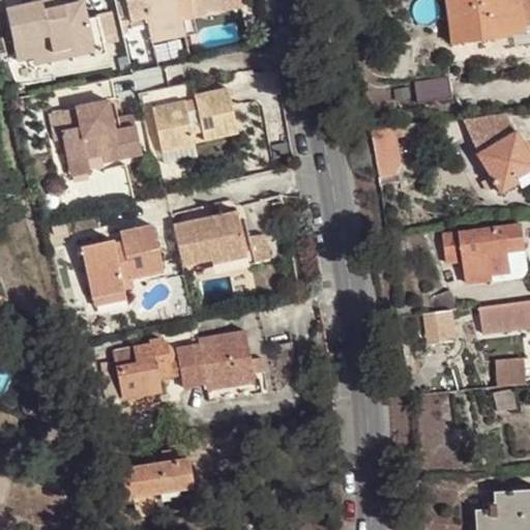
[(43,10),(54,7),(52,0),(46,0),(41,1),(43,10)]
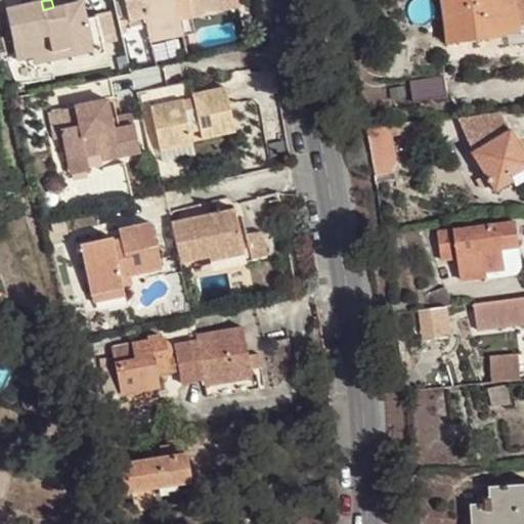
[(222,11),(219,0),(124,0),(128,20),(144,17),(147,32),(182,26),(183,35),(194,33),(191,17),(222,11)]
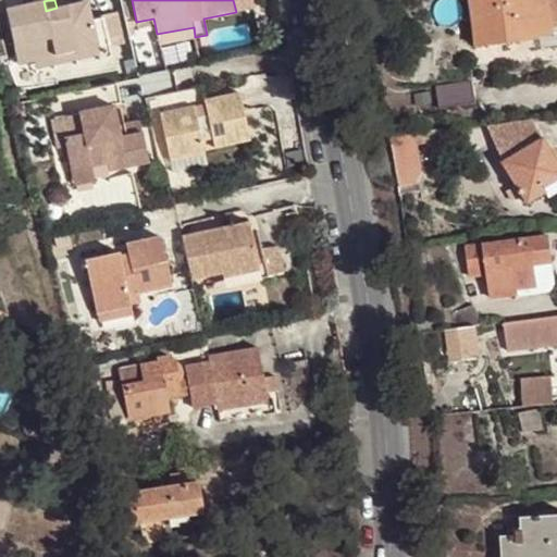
[(553,24),(556,23),(556,0),(471,0),(479,47),(541,38),(540,36),(539,26),(553,24)]
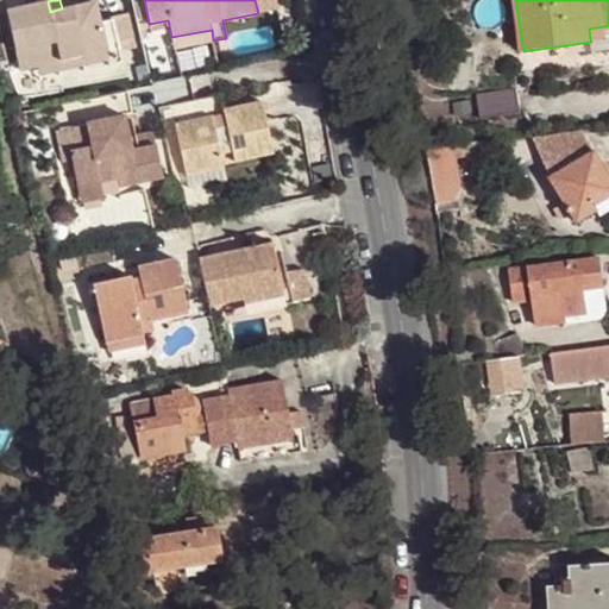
[(100,22),(94,1),(62,8),(50,12),(48,1),(6,11),(19,69),(37,66),(89,54),(93,68),(120,62),(118,50),(111,19),(100,22)]
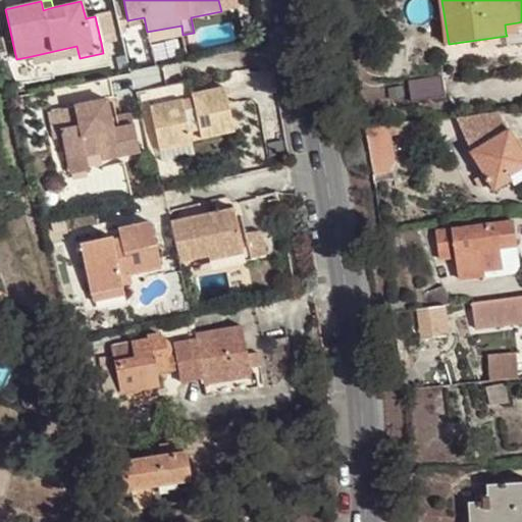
[(101,43),(114,41),(108,11),(95,14),(95,16),(101,43)]
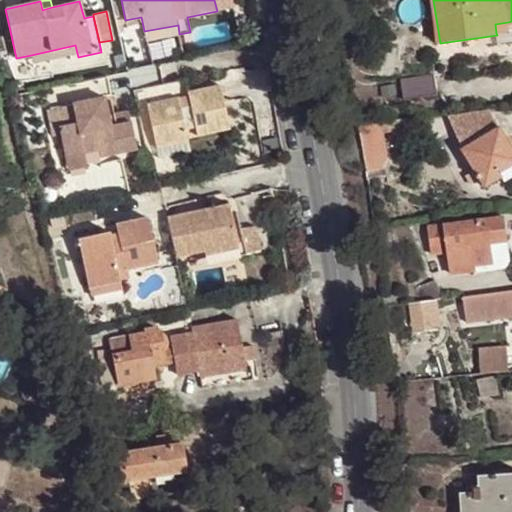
[(509,31),(508,22),(495,24),(496,33),(509,31)]
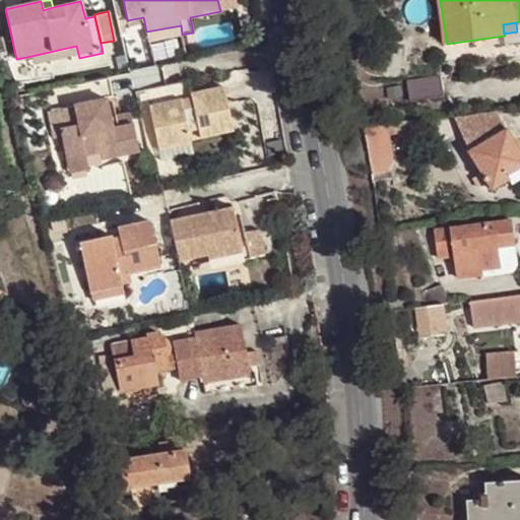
[(182,35),(181,25),(146,31),(148,41),(182,35)]
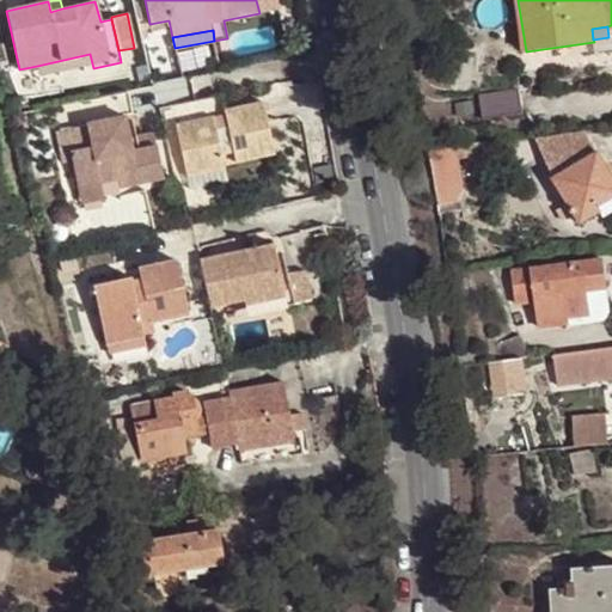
[(93,68),(90,54),(37,66),(41,79),(93,68)]
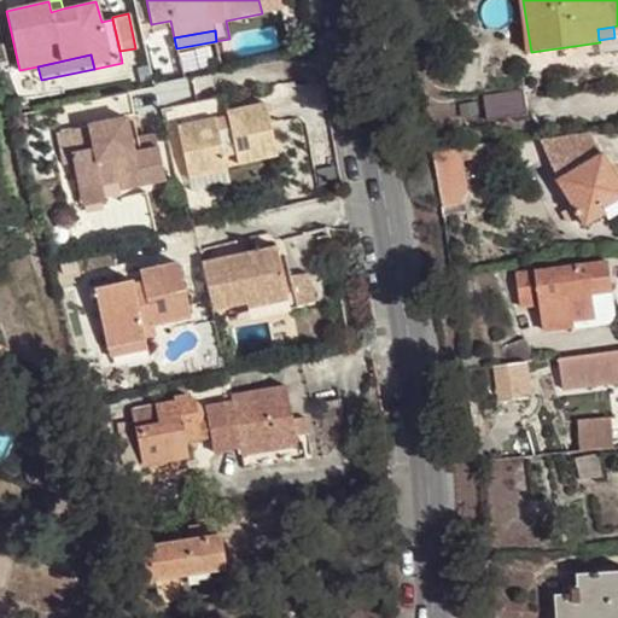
[(524,91),(485,98),(490,122),(528,116),(524,91)]
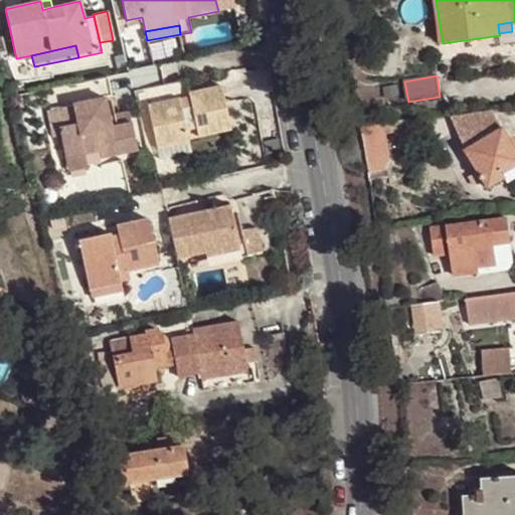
[(102,157),(138,149),(132,122),(111,127),(104,97),(109,96),(105,76),(68,83),(73,107),(77,124),(58,128),(65,159),(86,154),(101,151),(102,157)]
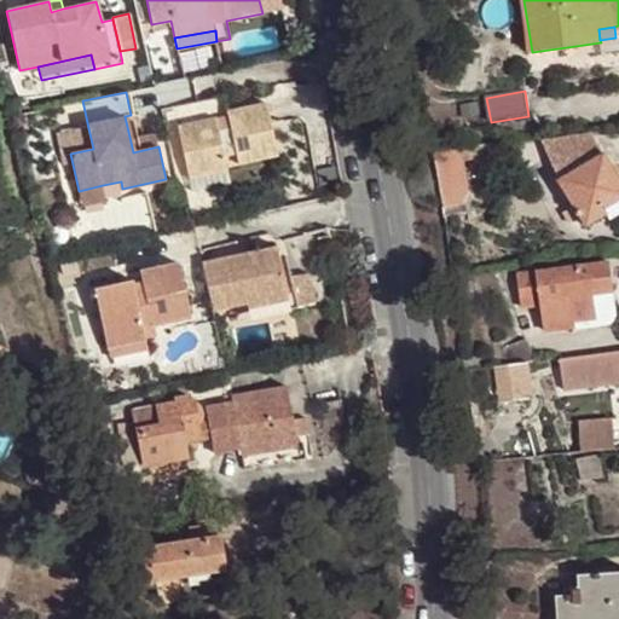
[(215,117),(177,126),(190,180),(223,174),(225,181),(230,180),(224,156),(236,154),(237,165),(277,156),(265,103),(226,111),(226,115),(229,123),(218,126),(215,117)]
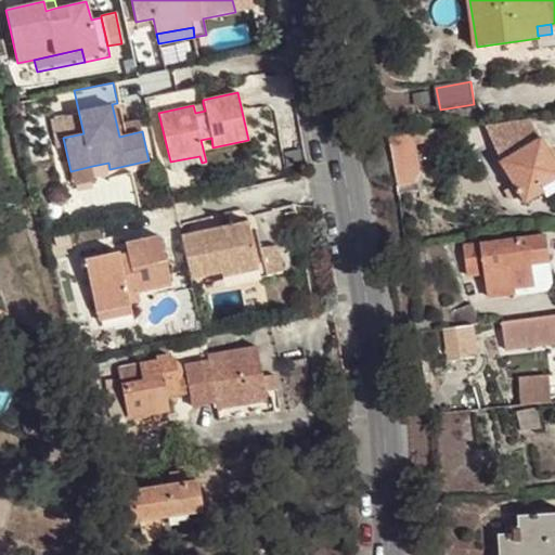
[(203,103),(193,105),(195,113),(205,111),(203,103)]
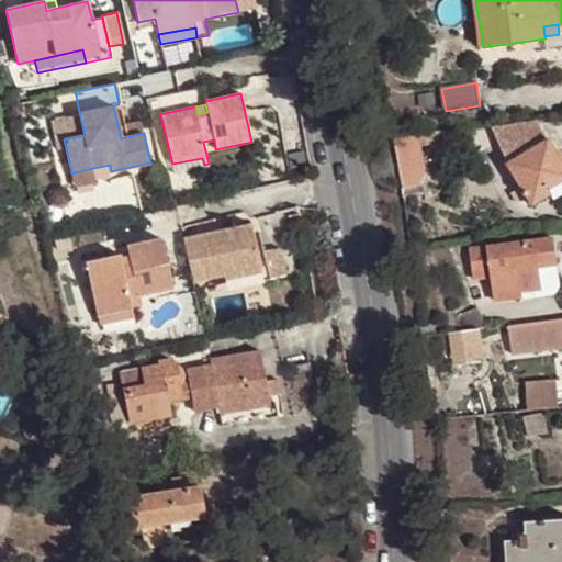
[(64,139),(85,135),(80,116),(53,122),(57,141),(64,139)]
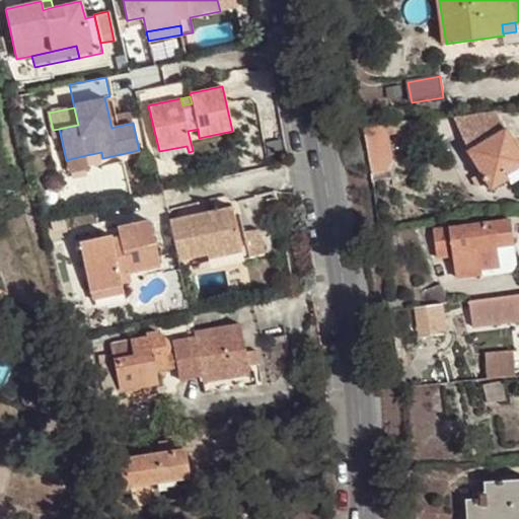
[(455,119),(469,153),(483,173),(473,178),(479,189),(488,183),(493,191),(510,180),(508,175),(518,168),(518,138),(512,128),(508,131),(500,112),(455,119)]
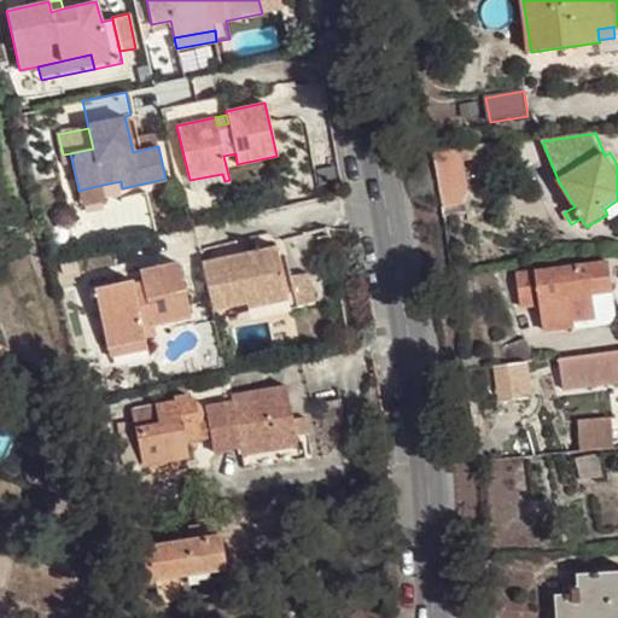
[(501,143),(464,149),(465,159),(502,155),(501,143)]
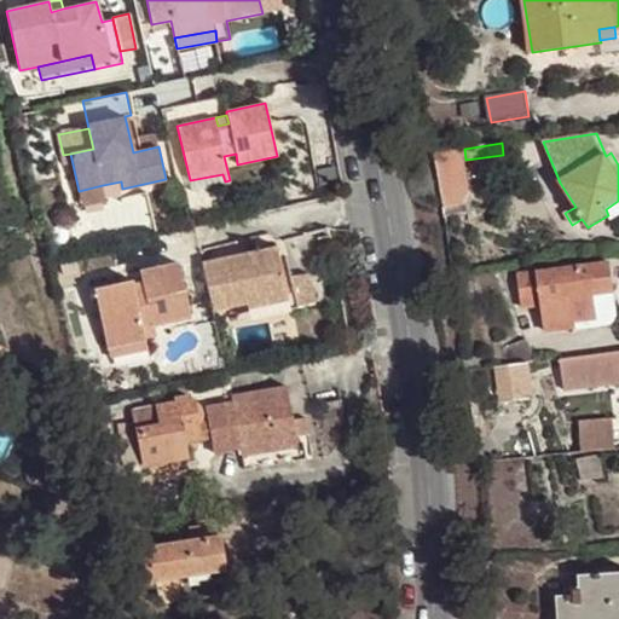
[(466,160),(464,149),(435,152),(444,209),(463,207),(472,203),(466,160)]
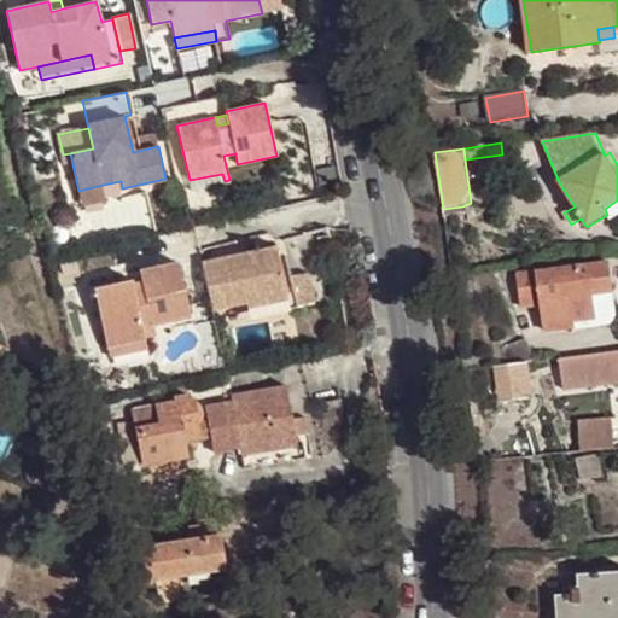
[(225,181),(222,174),(190,180),(191,188),(225,181)]
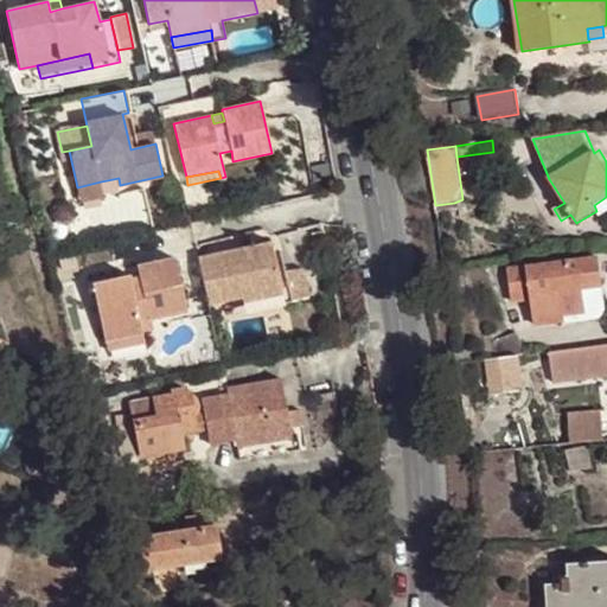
[(101,181),(77,187),(80,202),(103,197),(101,181)]
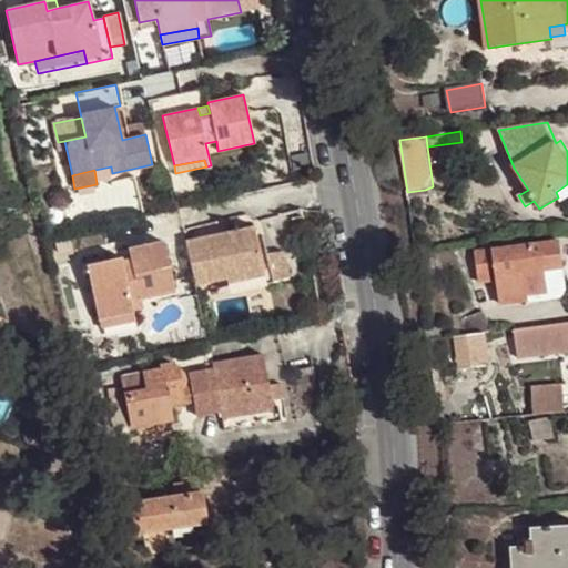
[(559,199),(567,192),(567,184),(556,192),(558,198),(559,199)]
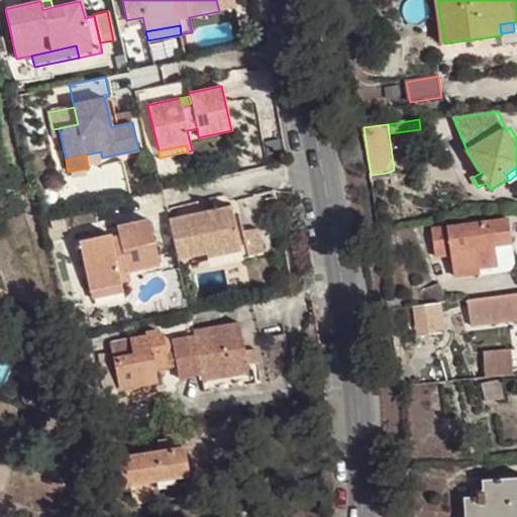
[(207,253),(239,246),(236,233),(230,205),(169,219),(178,260),(207,253)]
